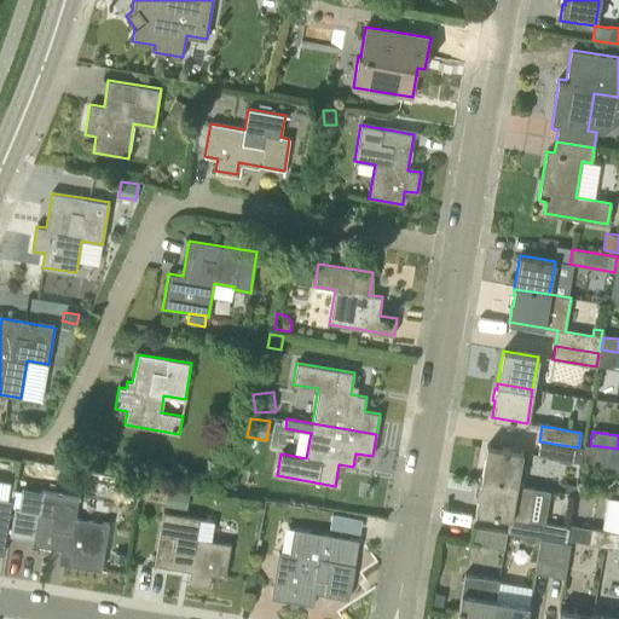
[(582,447),(578,447),(539,441),(537,455),(580,462),(582,447)]
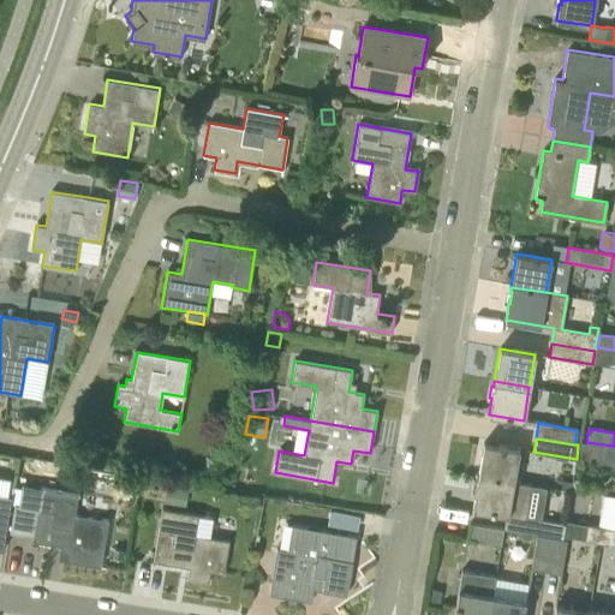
[(614,446),(586,442),(580,441),(578,459),(614,464),(614,446)]
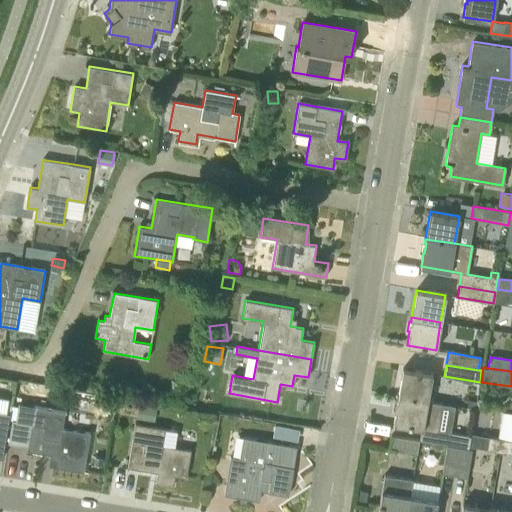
[(398,397),(427,402),(432,374),(403,369),(398,397)]
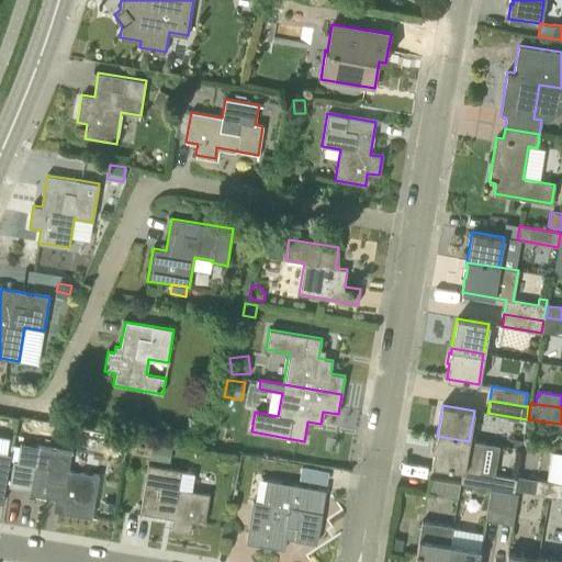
[(485,444),(469,441),(437,436),(436,440),(438,440),(437,450),(435,450),(431,465),(463,471),(461,484),(490,489),(506,492),(515,494),(515,492),(517,479),(504,478),(480,472),(485,444)]
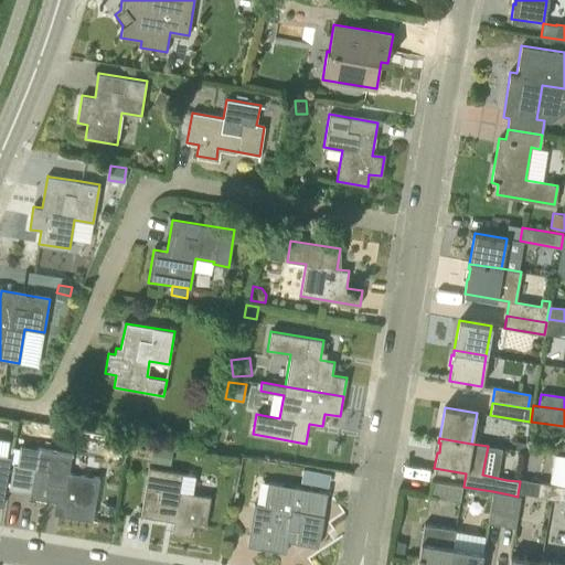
[(171,450),(152,447),(150,460),(169,464),(171,450)]
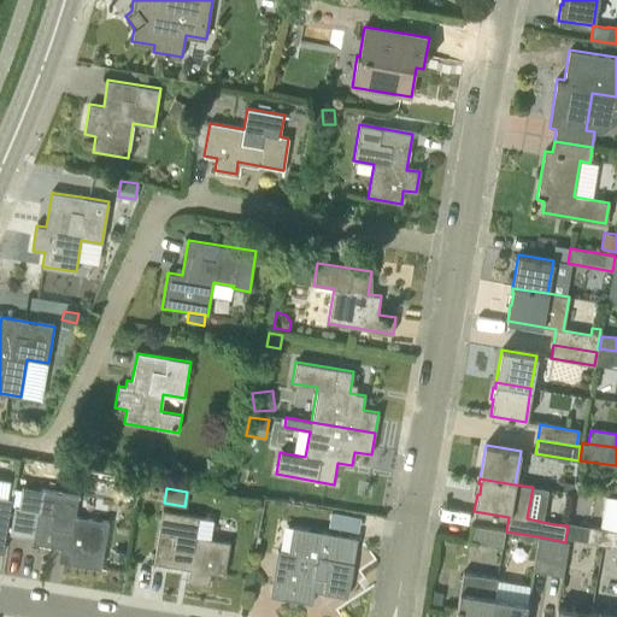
[(100,568),(109,522),(76,517),(80,497),(41,489),(31,544),(60,548),(60,547),(68,548),(65,562),(100,568)]
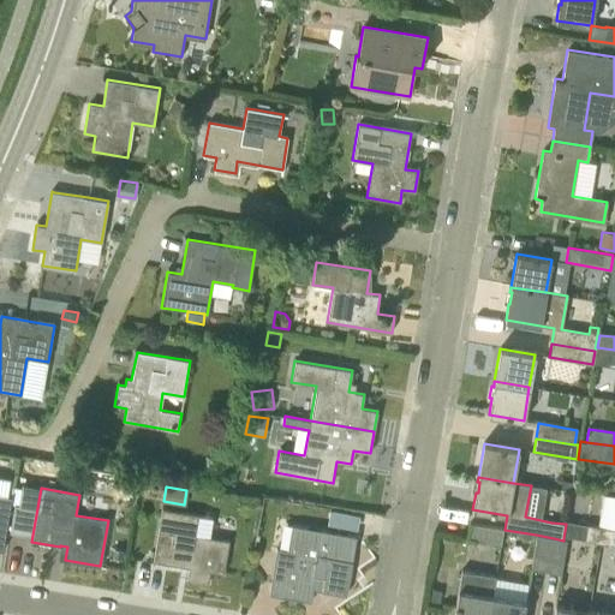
[(222,573),(228,541),(196,535),(198,514),(161,508),(151,561),(187,567),(186,580),(207,584),(209,572),(222,573)]
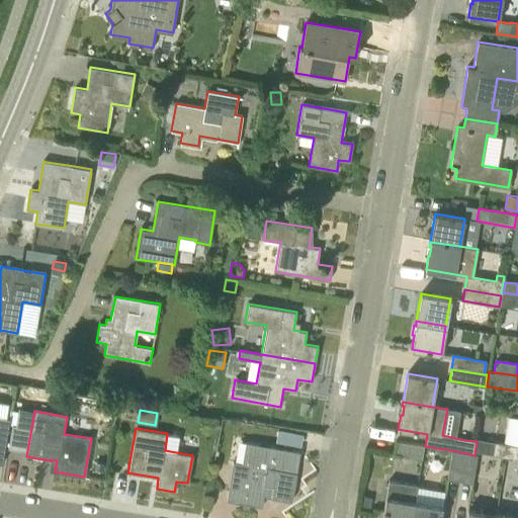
[(304,444),(306,433),(282,428),(280,439),(304,444)]
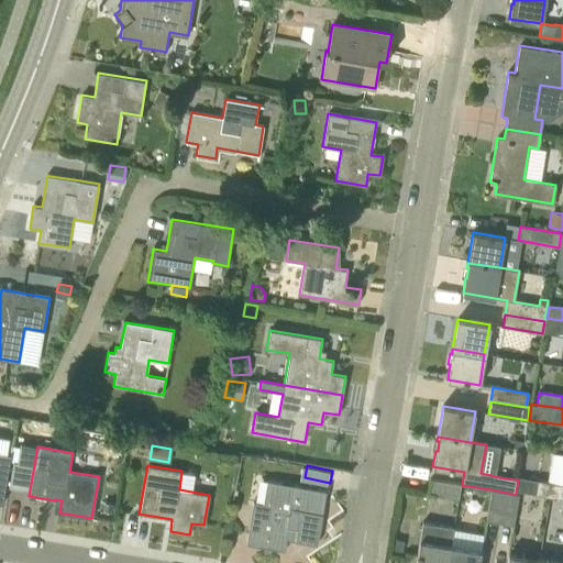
[(459,498),(461,484),(429,479),(427,494),(459,498)]
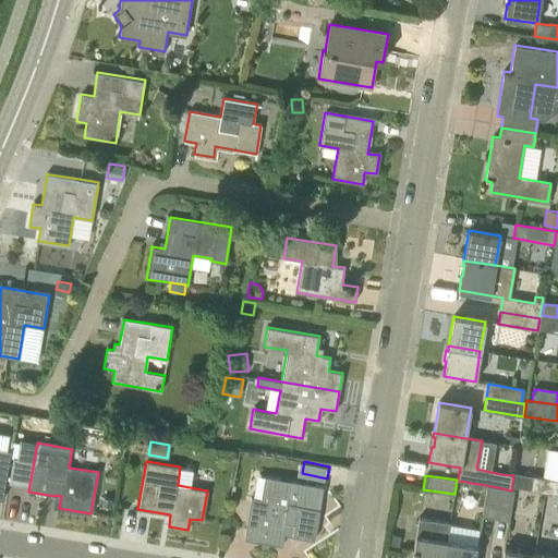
[(314,540),(323,486),(264,476),(261,490),(263,492),(262,498),(251,497),(243,540),(282,546),(283,535),(314,540)]
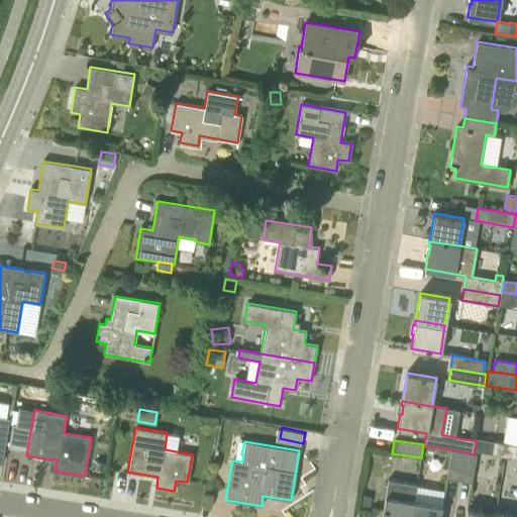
[(493,443),(482,441),(480,451),(492,453),(492,455),(516,458),(516,453),(516,445),(493,442),(493,443)]
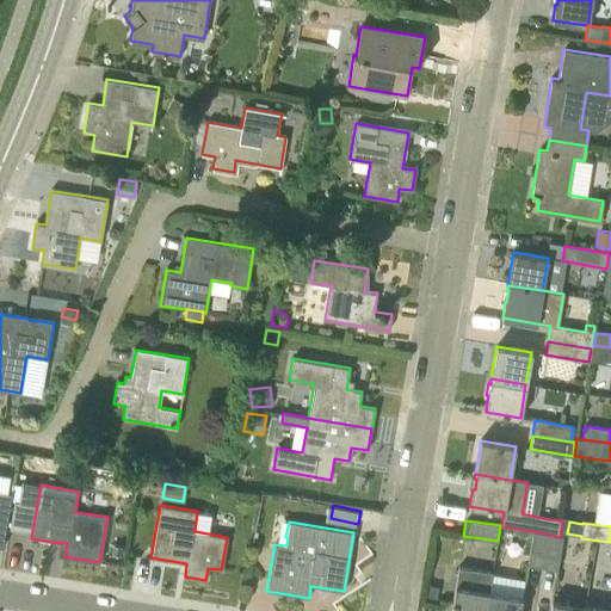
[(544,568),(550,535),(532,531),(528,566),(544,568)]
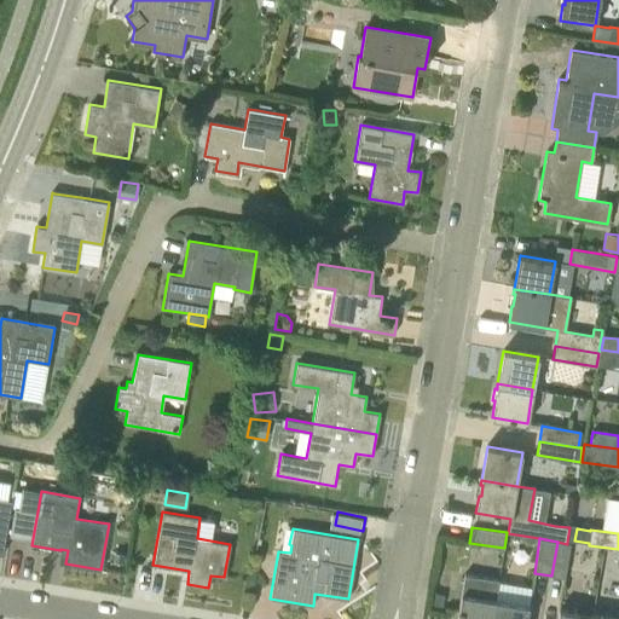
[(557,542),(551,576),(565,578),(570,542),(567,542),(567,544),(557,542)]
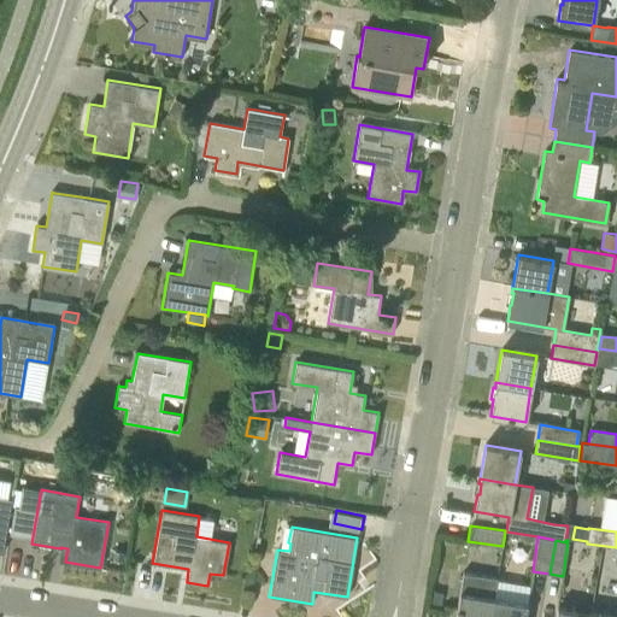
[(491,616),(495,598),(494,598),(497,577),(463,573),(460,592),(456,616),(491,616)]
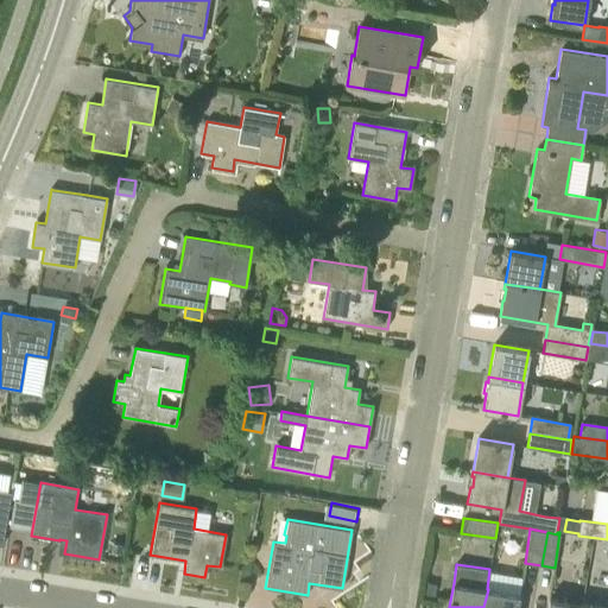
[(436,583),(426,582),(424,596),(434,597),(436,583)]
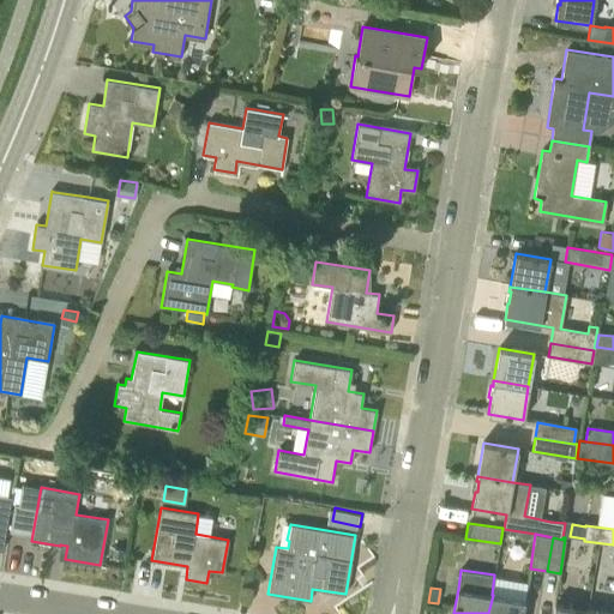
[(493,595),(488,613),(521,613),(524,600),(493,595)]
